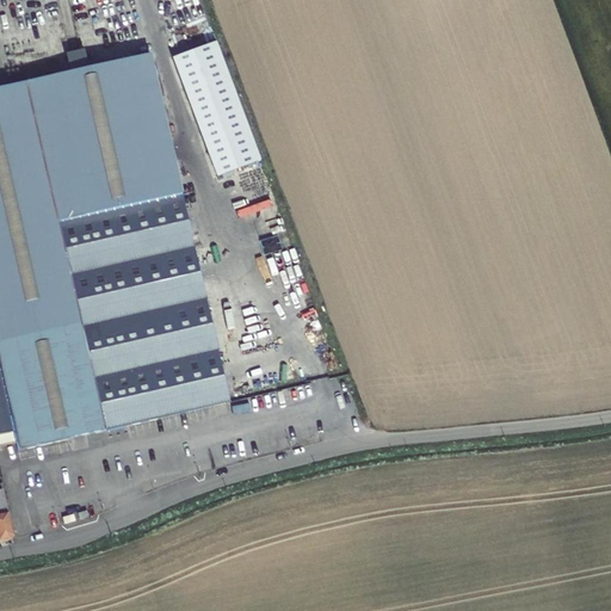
[(220,39),(172,56),(215,178),(261,161),(220,39)]
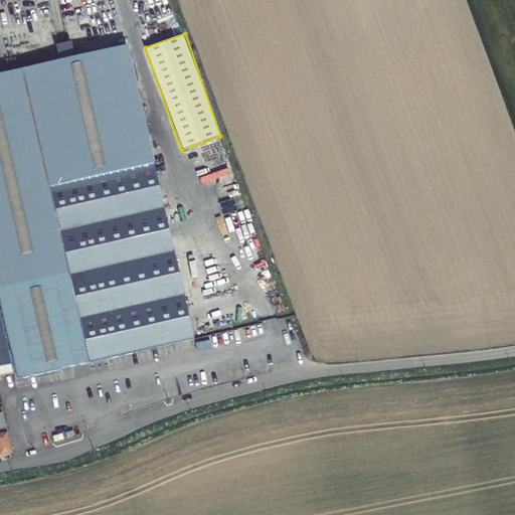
[(73,56),(71,42),(54,44),(56,58),(73,56)]
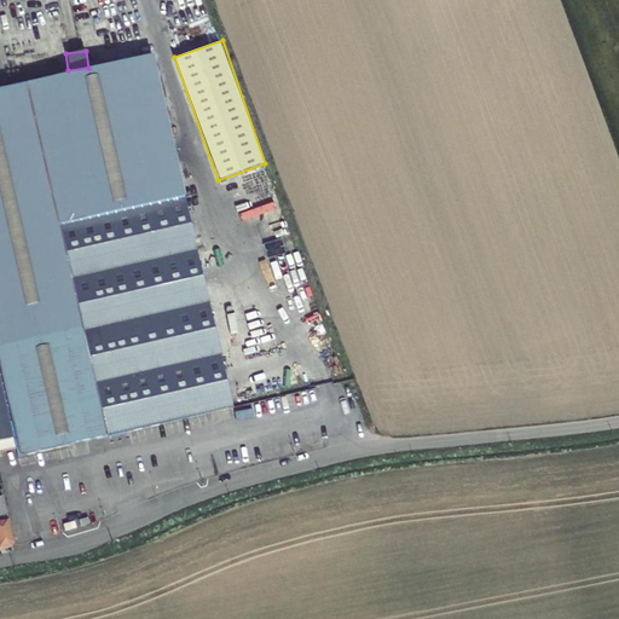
[(233,409),(152,56),(0,90),(0,376),(16,449),(18,458),(77,444),(233,409)]
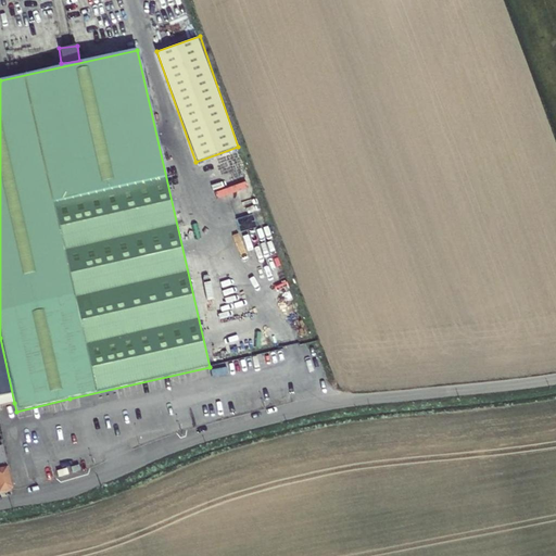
[(0,338),(0,406),(14,403),(0,338)]
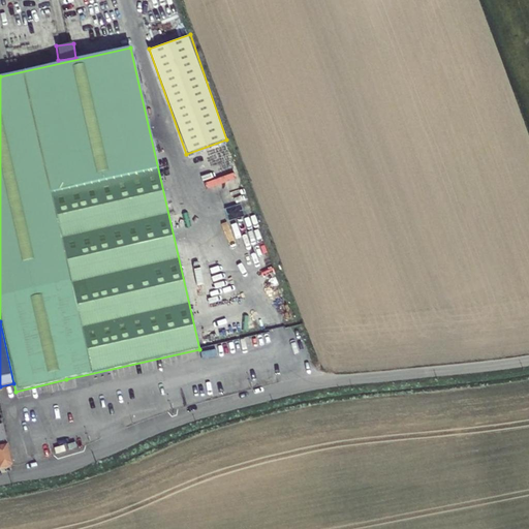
[(11,464),(2,425),(0,425),(0,469),(9,468),(11,464)]
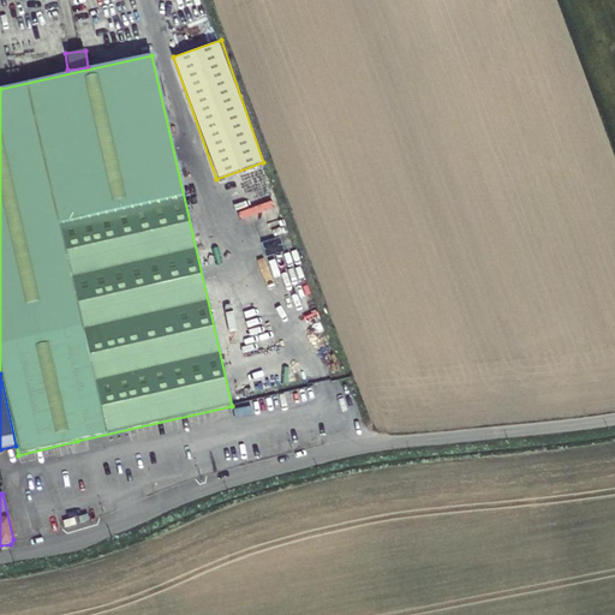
[(94,502),(79,506),(83,520),(97,517),(94,502)]
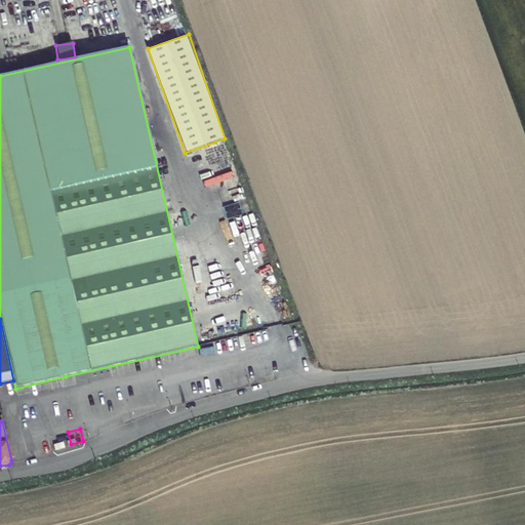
All buildings are outlined.
